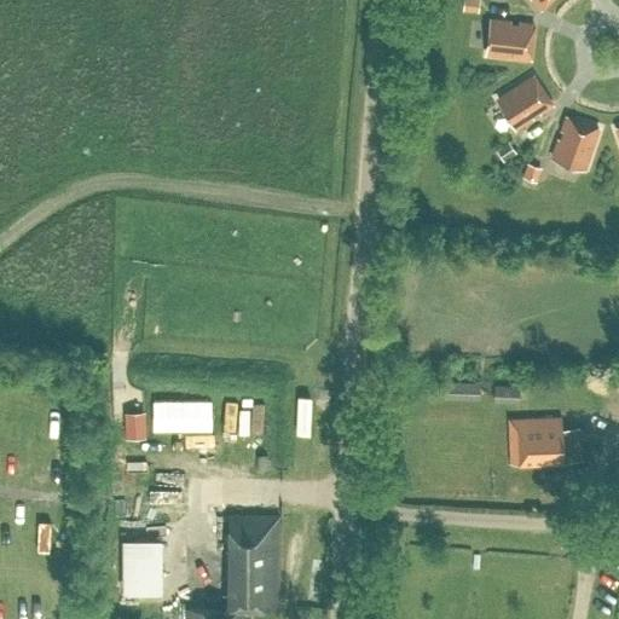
[(518,24),(509,23),(510,19),(491,17),(487,53),(528,57),(532,22),(518,21),(518,24)]
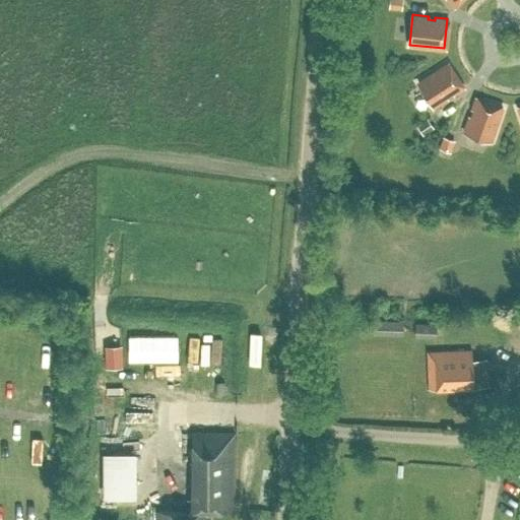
[(453,93),(463,87),(447,62),(417,81),(434,106),(447,98),(445,94),(451,90),(453,93)]
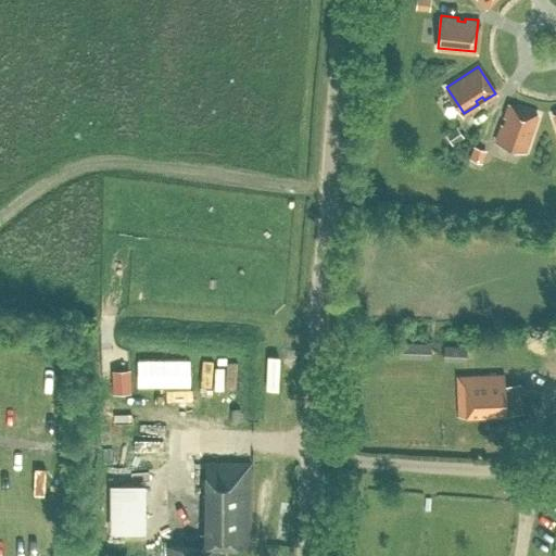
[(525,149),(538,114),(507,104),(503,116),(506,117),(504,124),(501,123),(495,139),(525,149)]
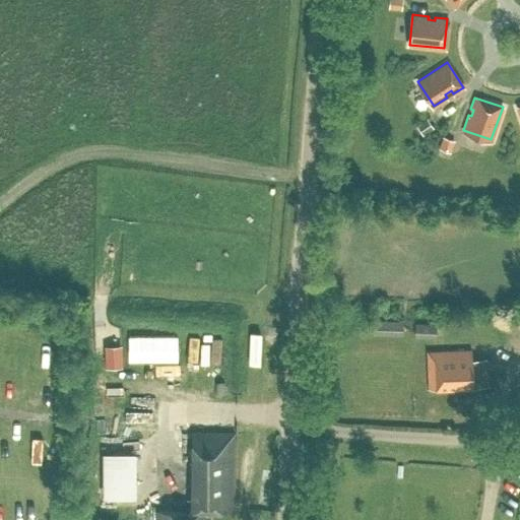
[(434,128),(427,117),(415,124),(423,135),(434,128)]
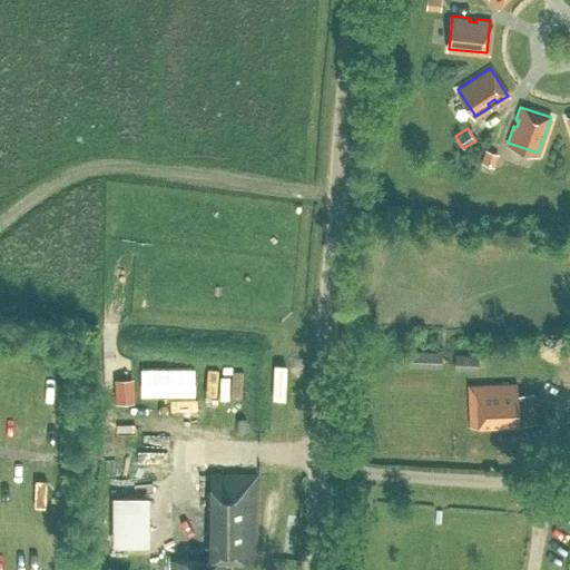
[(484,149),(480,161),(493,166),(498,154),(484,149)]
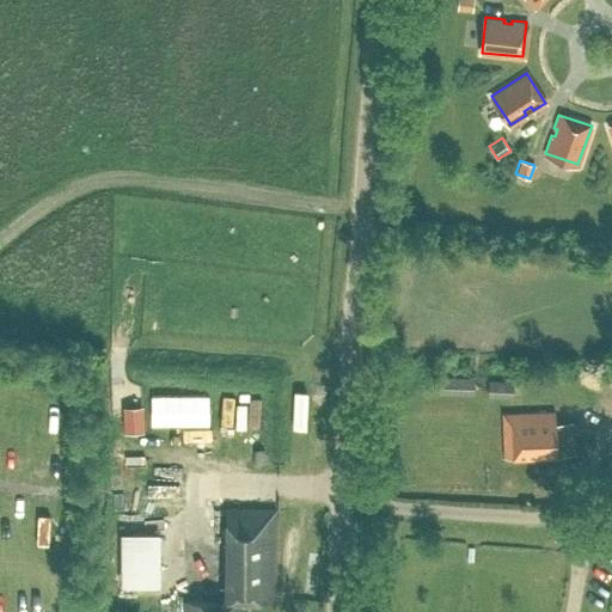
[(472,392),(472,374),(438,374),(436,391),(472,392)]
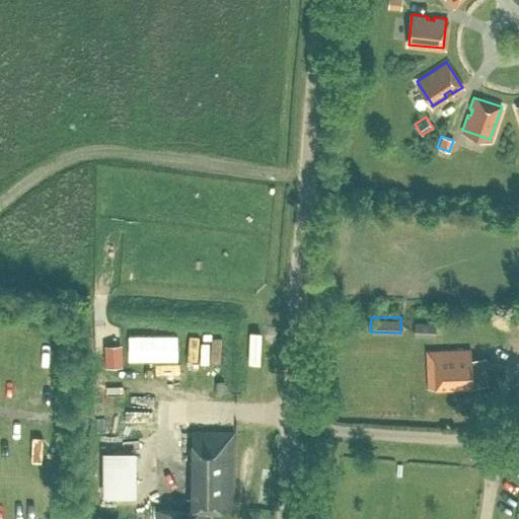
[(432,336),(434,321),(413,320),(412,334),(432,336)]
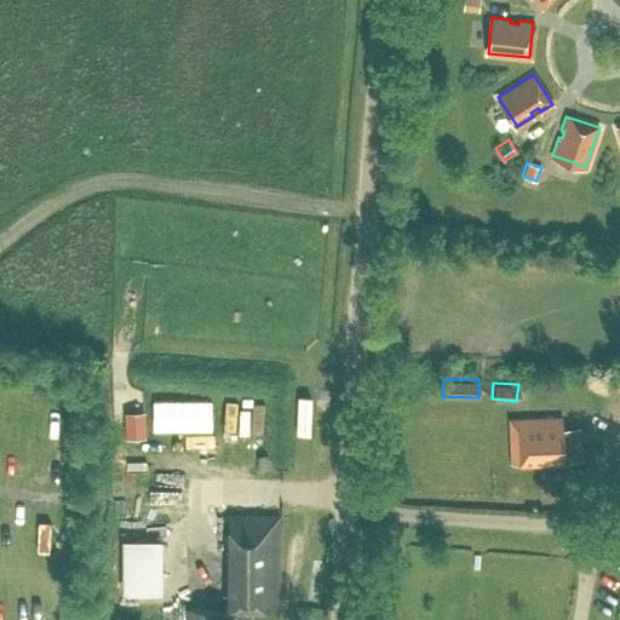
[(202,400),(190,401),(190,429),(202,428),(202,400)]
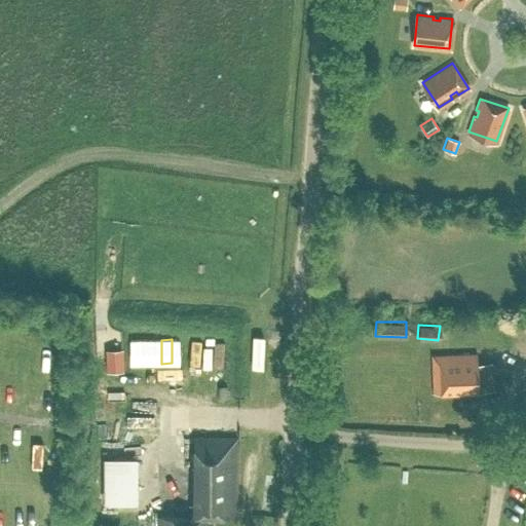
[(160,362),(159,340),(150,340),(151,363),(160,362)]
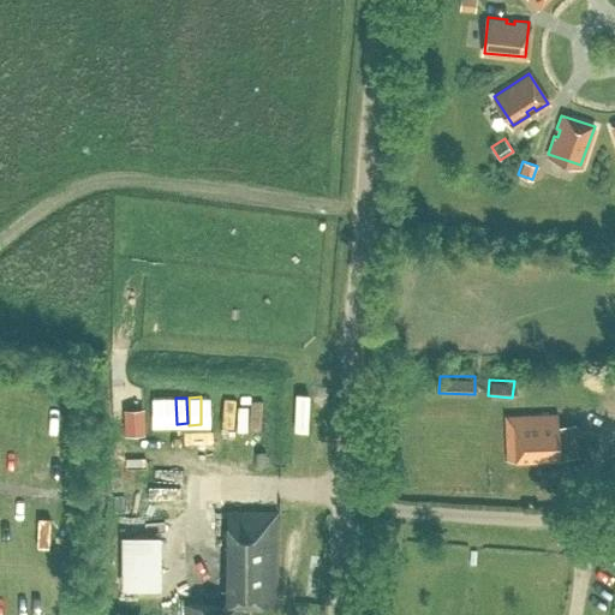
[(249,422),(274,422),(274,400),(249,400),(249,422)]
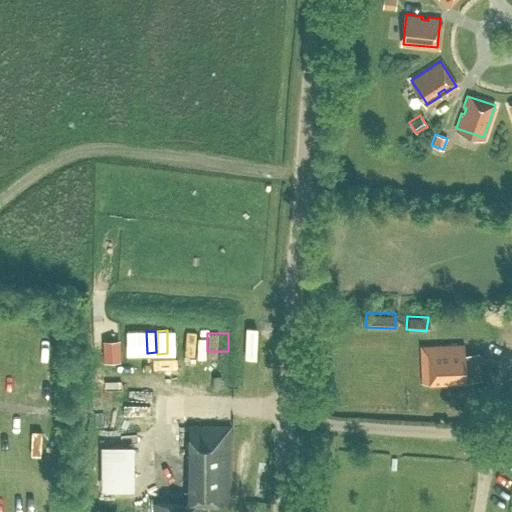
[(119,340),(102,340),(102,360),(119,360),(119,340)]
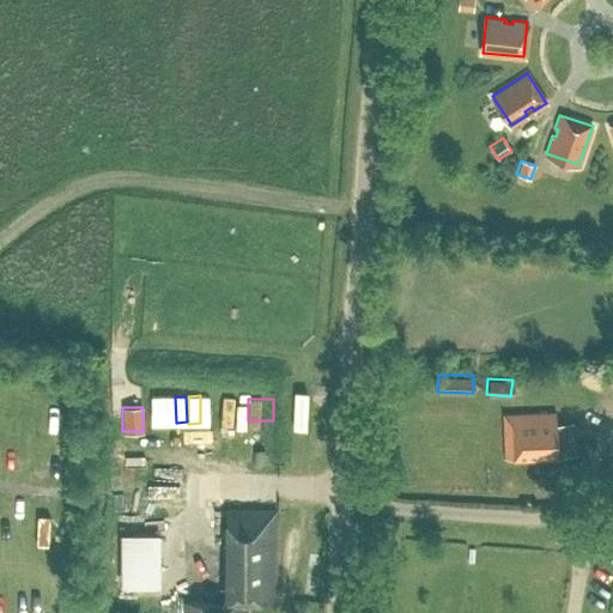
[(553,420),(553,410),(501,412),(503,456),(572,454),(571,419),(553,420)]
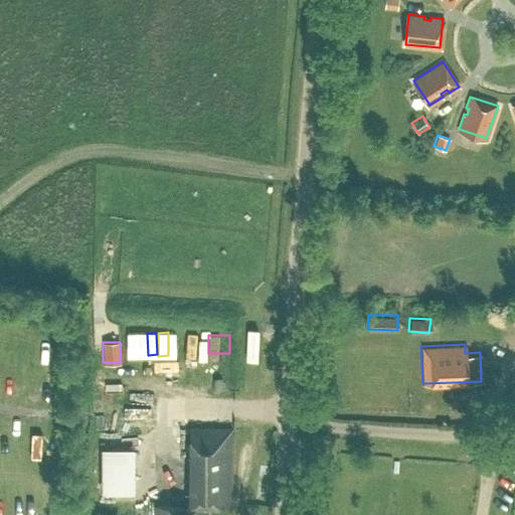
[(230,504),(231,426),(189,426),(188,505),(153,504),(152,514),(204,514),(205,504),(230,504)]
